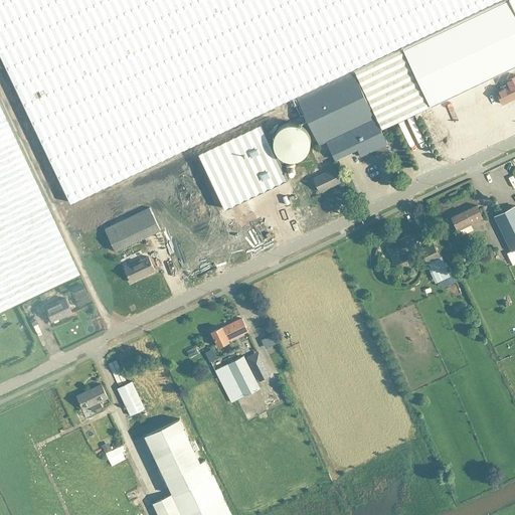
[(116,251),(159,230),(172,258),(180,254),(181,254),(255,219),(151,0),(0,0),(0,58),(92,252),(106,245),(111,258),(117,255),(116,251)]
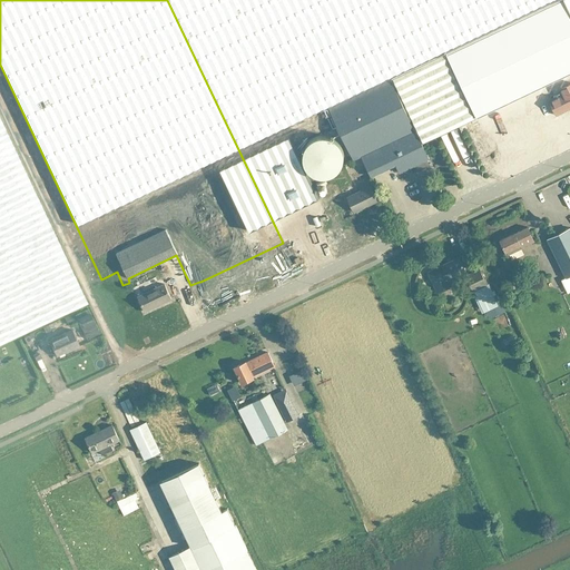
[(177,0),(247,147),(300,123),(307,139),(335,125),(352,160),(360,156),(370,177),(395,165),(399,174),(429,159),(421,144),(390,78),(352,0),(177,0)]
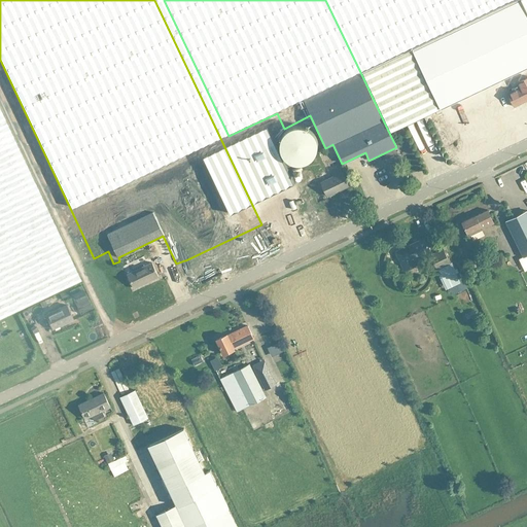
[(526,0),(325,0),(360,72),(389,133),(400,128),(447,106),(457,128),(495,109),(485,88),(498,81),(526,67),(526,0)]
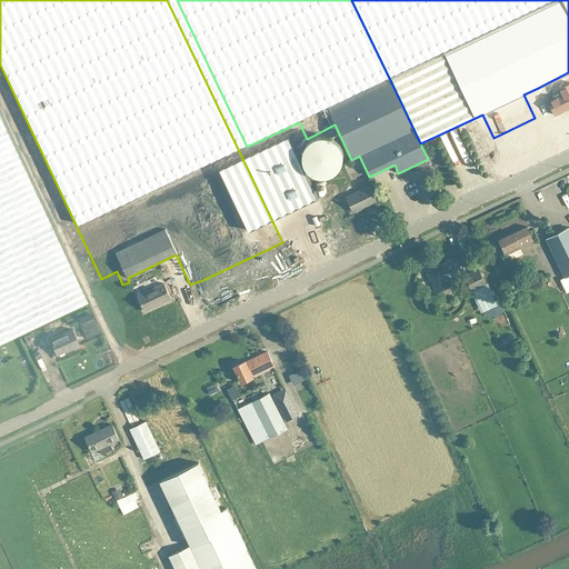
[(568,85),(559,89),(562,95),(548,101),(555,116),(568,108),(568,85)]
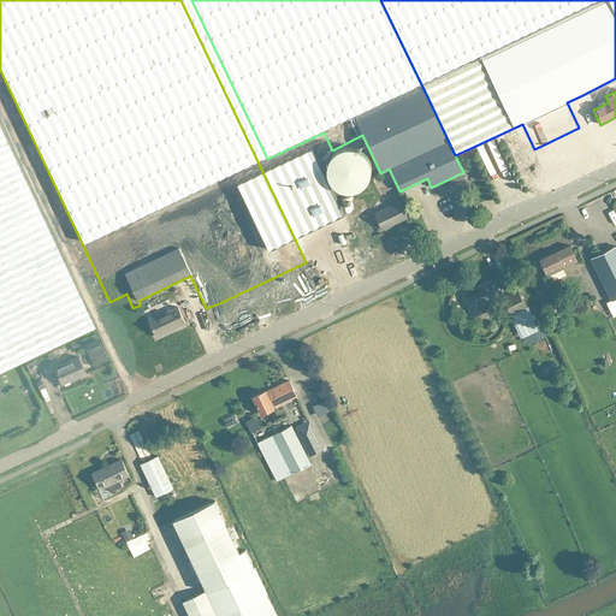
[(0,367),(95,323),(0,120),(0,367)]
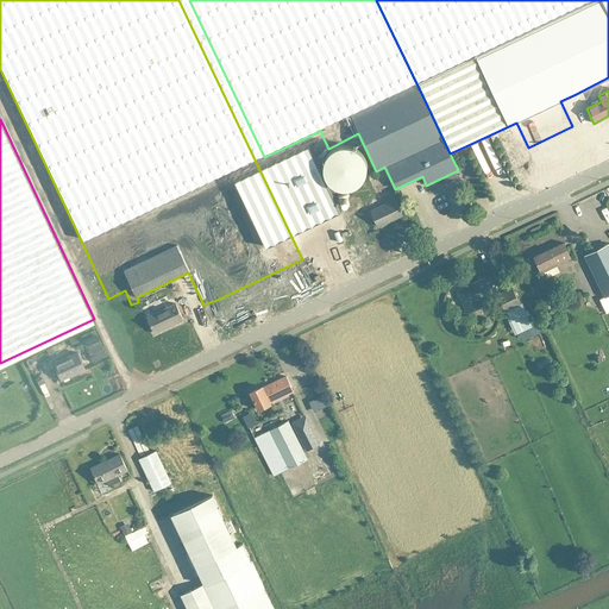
[(297,168),(287,170),(292,188),(302,184),(297,168)]
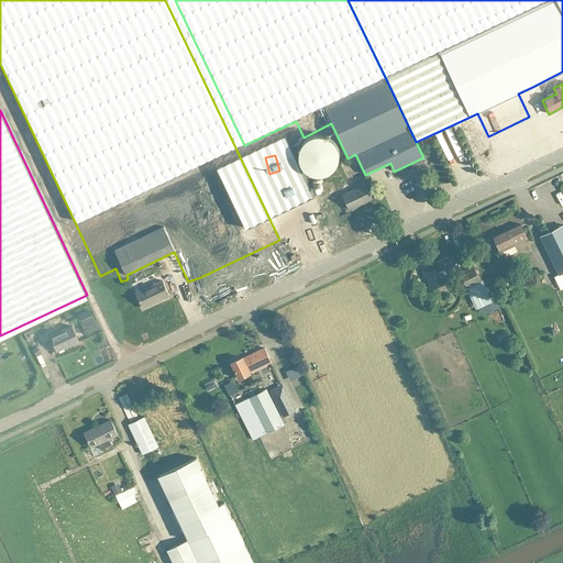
[(306,181),(299,185),(305,197),(311,194),(306,181)]
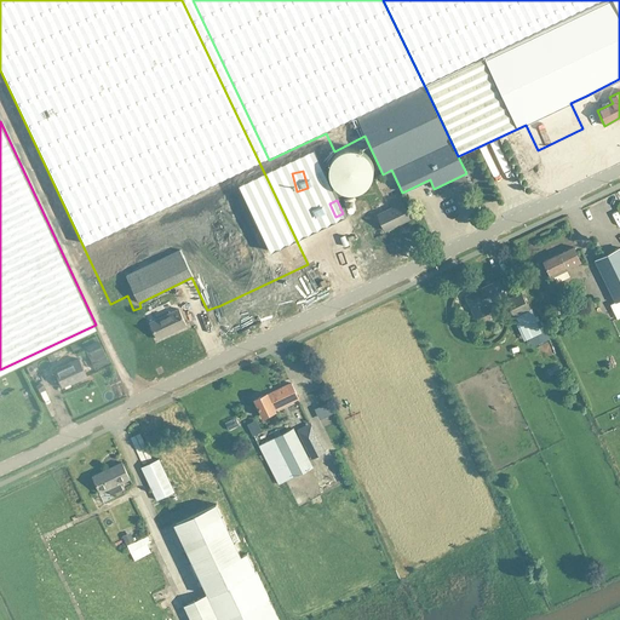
[(409,219),(401,201),(394,205),(395,207),(378,216),(385,231),(409,219)]
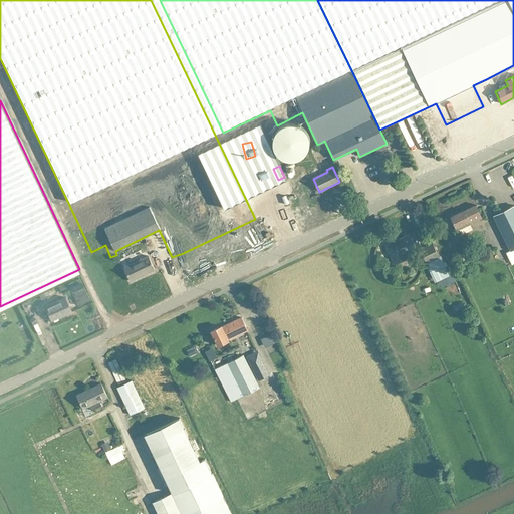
[(475,205),(464,211),(450,217),(456,228),(457,228),(458,230),(470,224),(470,223),(481,218),(475,205)]
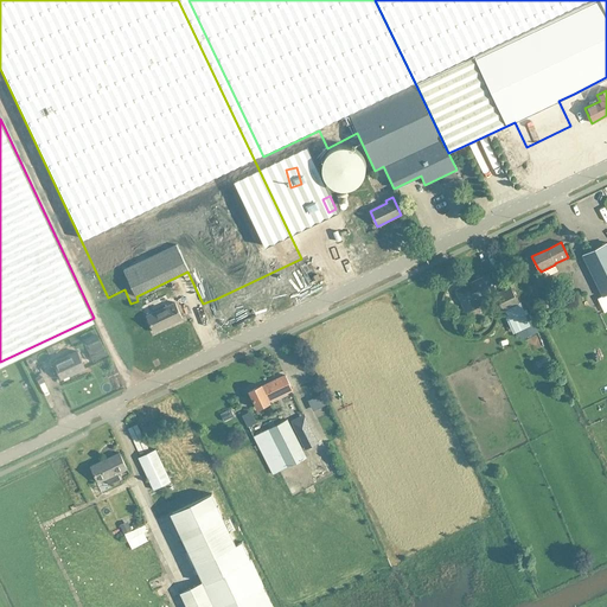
[(606,243),(582,256),(602,296),(606,294),(606,243)]
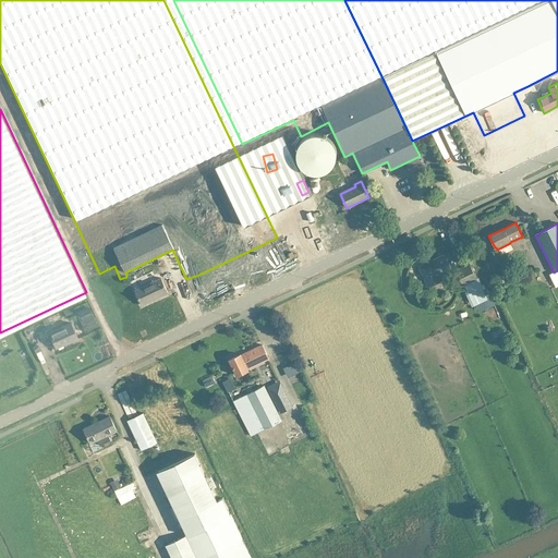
[(449,253),(426,263),(419,267),(427,287),(428,287),(427,284),(440,279),(440,280),(441,280),(439,275),(456,267),(449,253)]
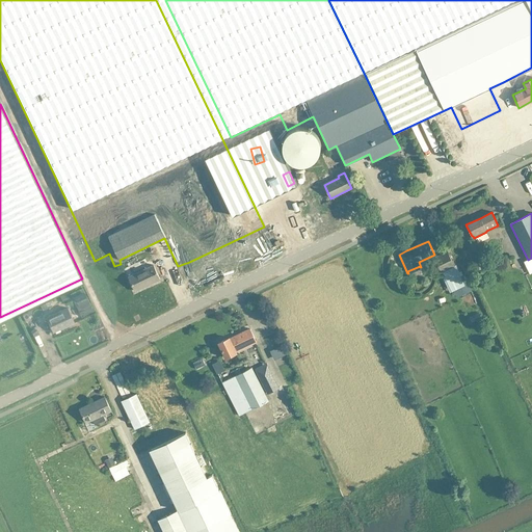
[(442,272),(454,266),(447,253),(434,258),(442,272)]
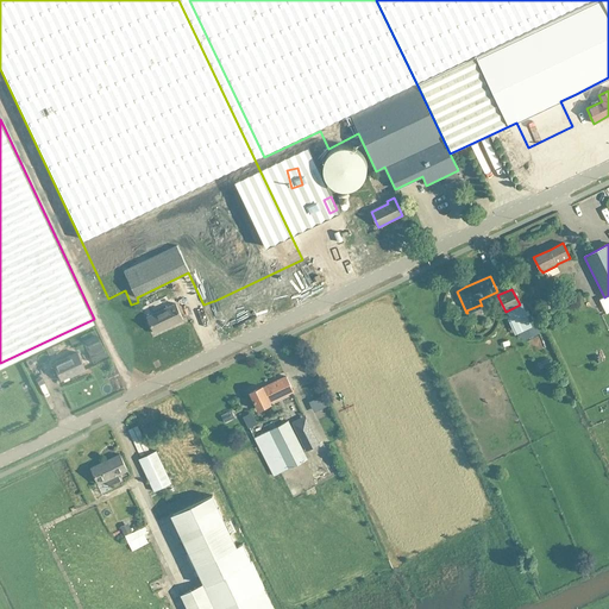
[(155,334),(183,320),(175,303),(146,318),(155,334)]
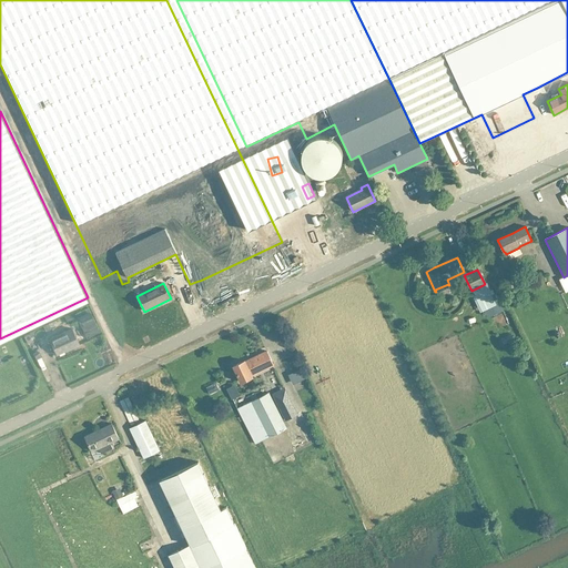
[(453,331),(460,328),(458,322),(450,324),(453,331)]
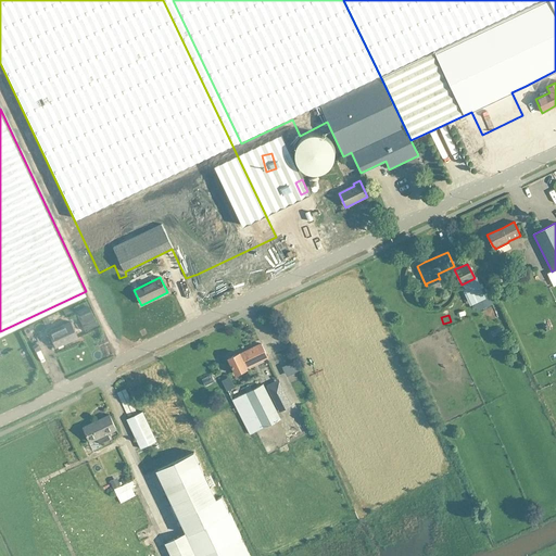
[(73,323),(71,317),(49,327),(55,342),(68,337),(68,338),(78,333),(73,323)]
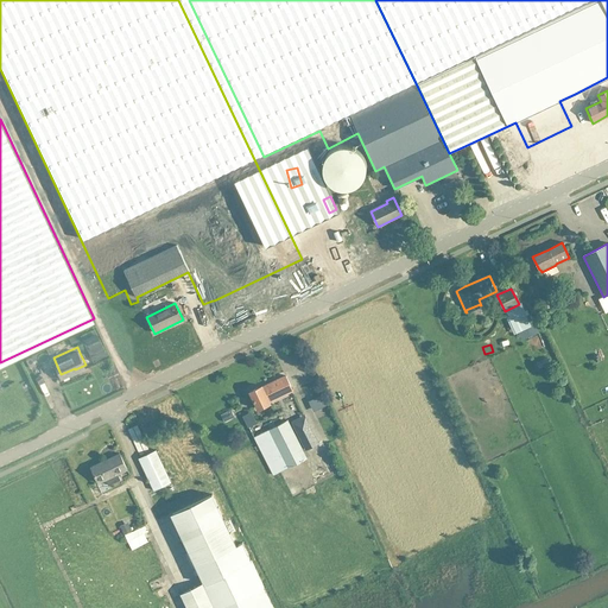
[(43,371),(50,387),(59,382),(52,366),(43,371)]
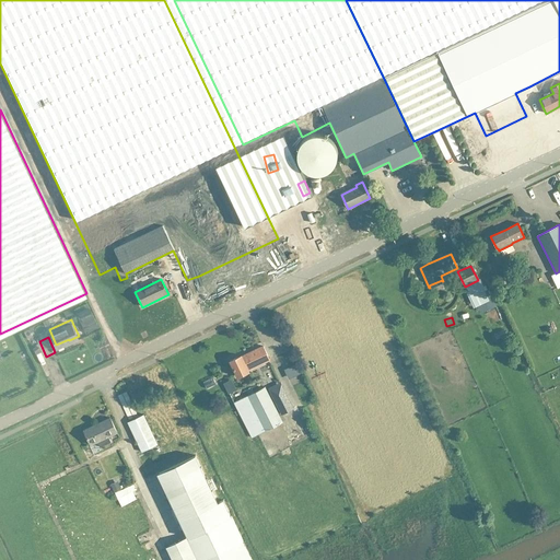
[(248,371),(269,361),(263,347),(241,357),(241,356),(230,361),(237,376),(248,372),(248,371)]
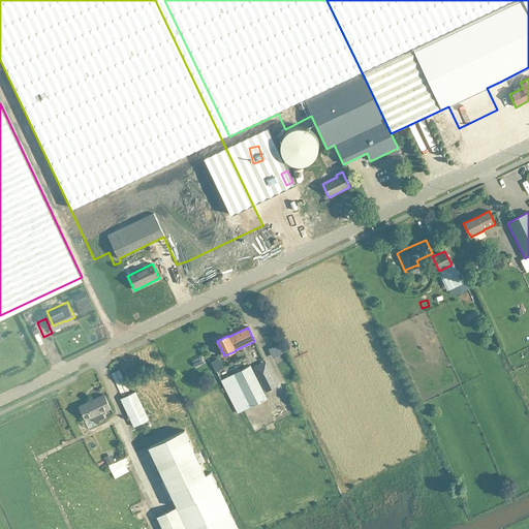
[(189,362),(199,359),(197,350),(187,353),(189,362)]
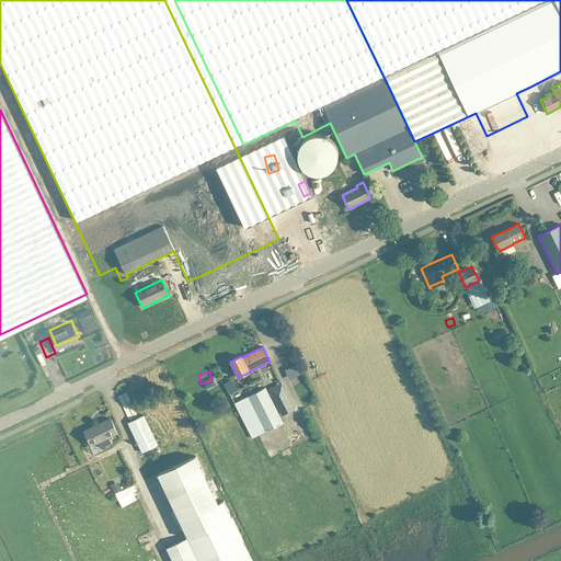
[(233,403),(252,439),(264,433),(283,423),(265,388),(233,403)]
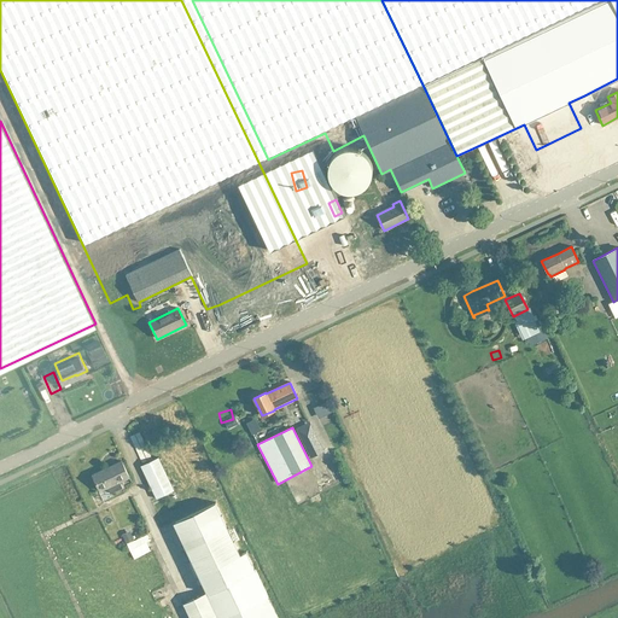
[(315,433),(302,441),(310,456),(310,458),(324,450),(324,449),(315,433)]
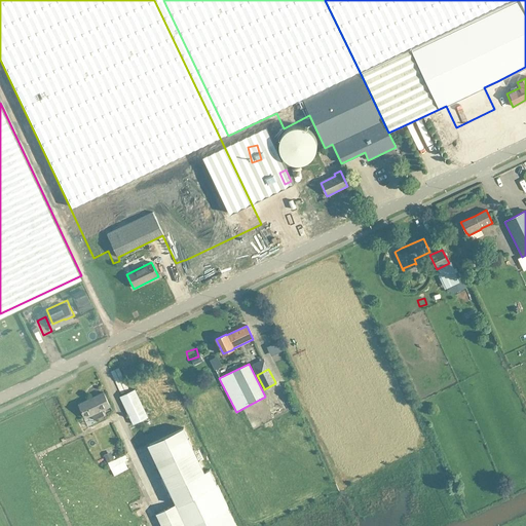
[(119,397),(128,415),(133,424),(148,417),(143,408),(135,389),(119,397)]
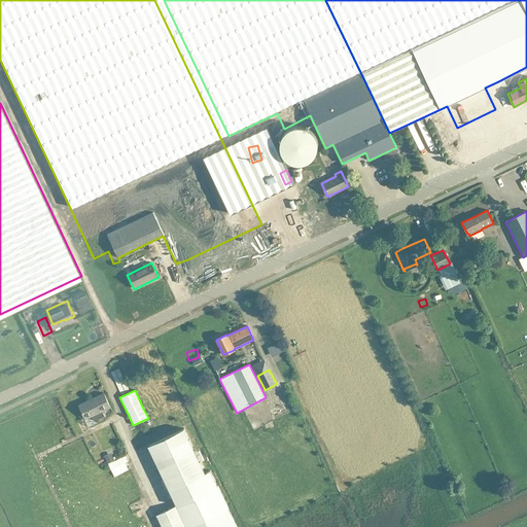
[(85,419),(96,414),(98,419),(104,416),(102,412),(110,408),(103,393),(78,406),(85,419)]
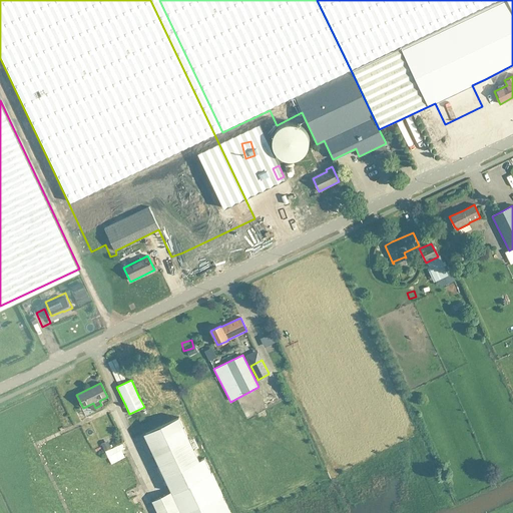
[(243,429),(253,424),(242,402),(229,409),(232,417),(237,415),(243,429)]
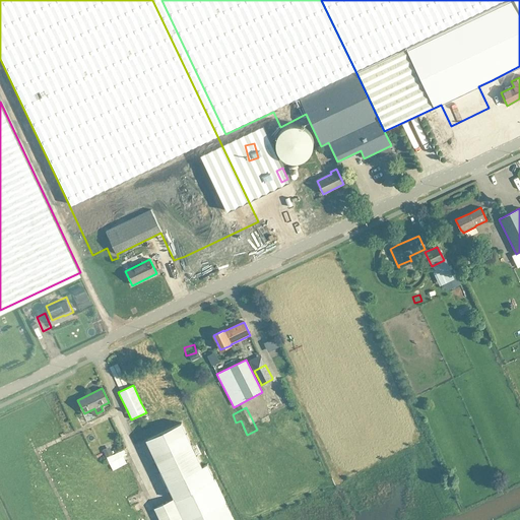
[(213,478),(206,464),(202,466),(201,464),(181,423),(146,439),(174,498),(213,478)]
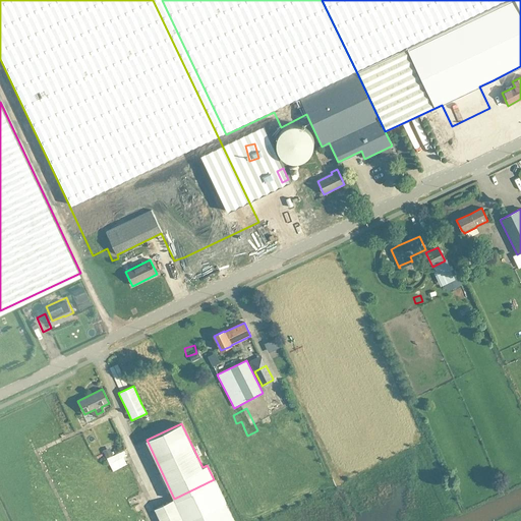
[(112,460),(115,467),(123,463),(117,451),(105,456),(108,462),(112,460)]
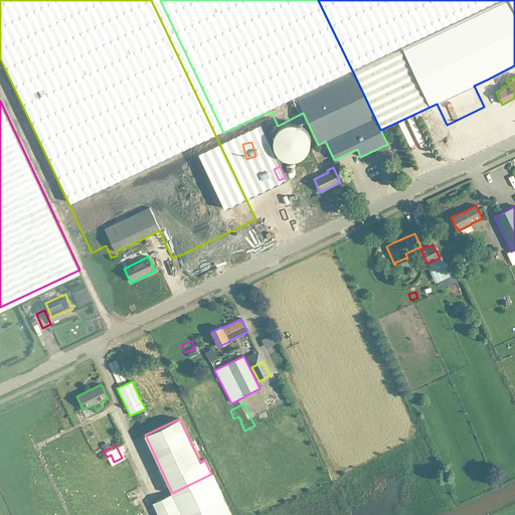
[(230,514),(214,481),(211,474),(172,493),(170,494),(151,503),(156,514),(230,514)]
